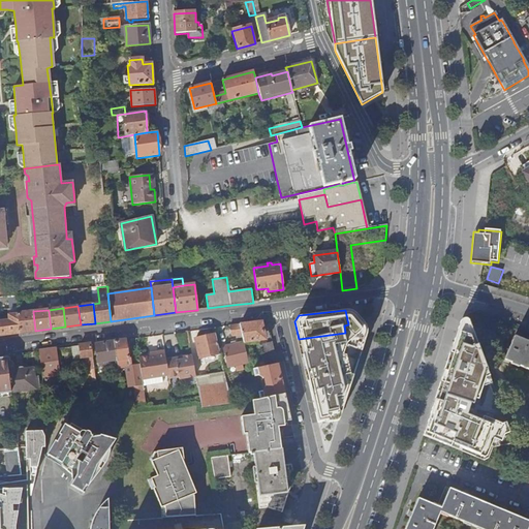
[(21,333),(35,331),(33,311),(19,313),(21,333)]
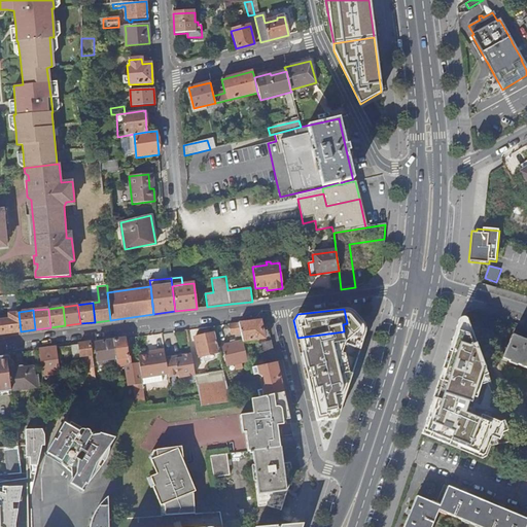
[(1,319),(3,334),(21,331),(19,312),(18,312),(8,314),(8,319),(3,319),(1,319)]
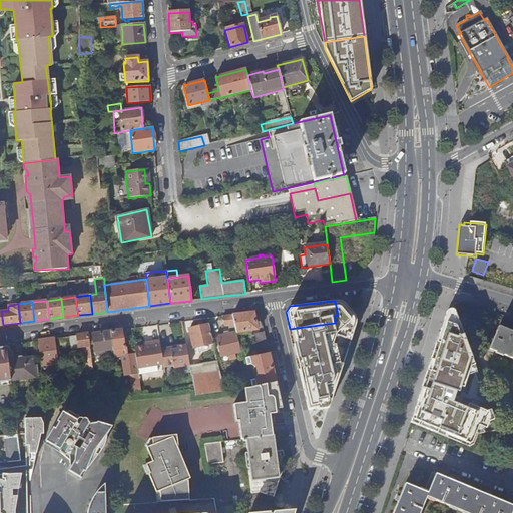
[(234,324),(236,332),(248,330),(258,329),(253,311),(232,314),(234,324)]
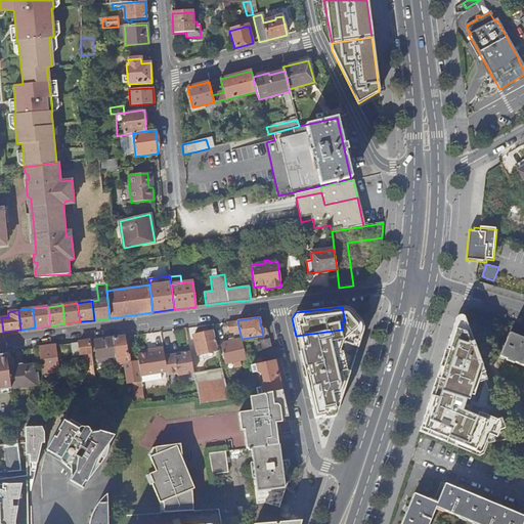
[(224,333),(239,331),(237,320),(222,322),(224,333)]
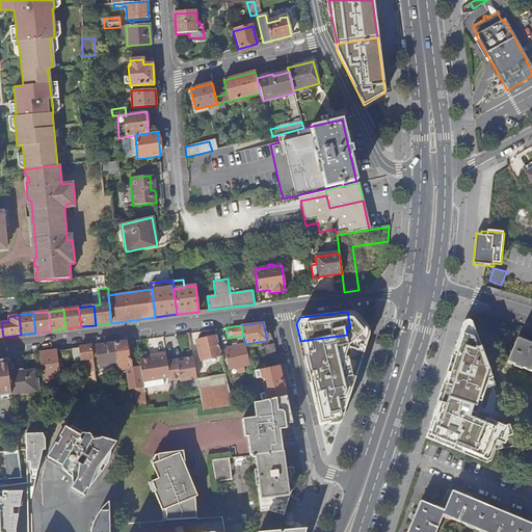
[(483,325),(473,328),(477,340),(488,337),(483,325)]
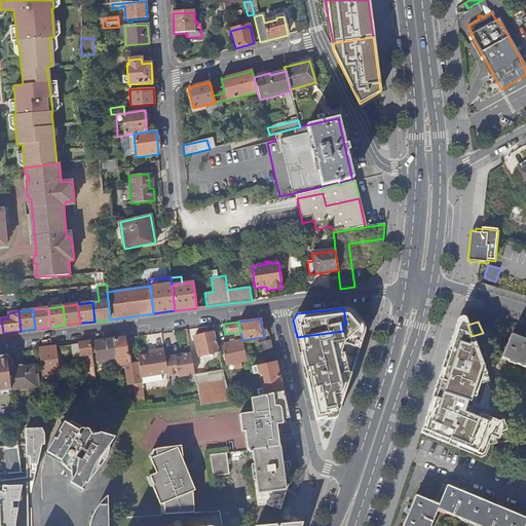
[(467,325),(455,327),(444,362),(477,355),(479,355),(472,336),(467,325)]
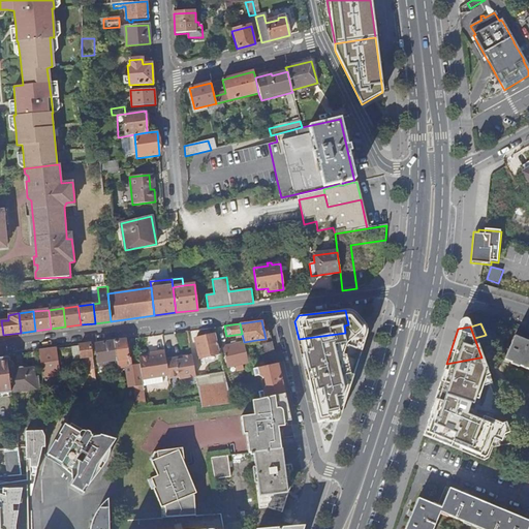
[(199,358),(219,353),(215,334),(195,338),(199,358)]
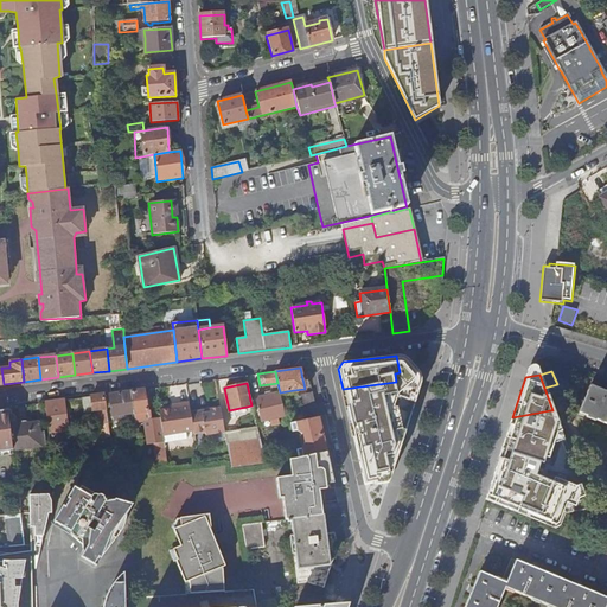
[(606,425),(606,393),(589,385),(579,413),(606,425)]
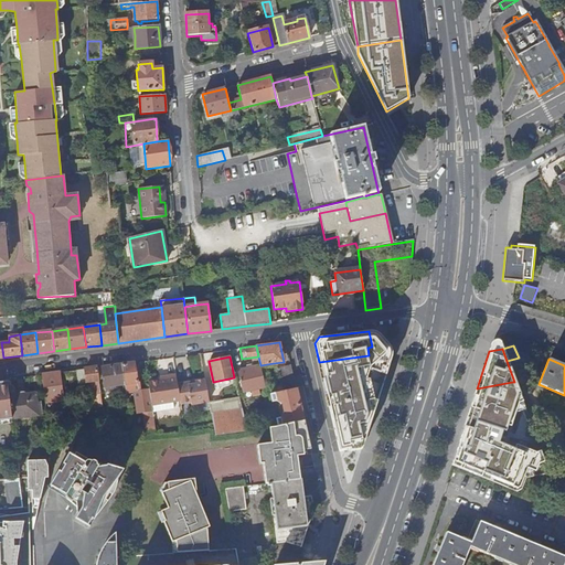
[(137,382),(134,362),(121,364),(125,387),(126,392),(139,391),(139,382),(137,382)]
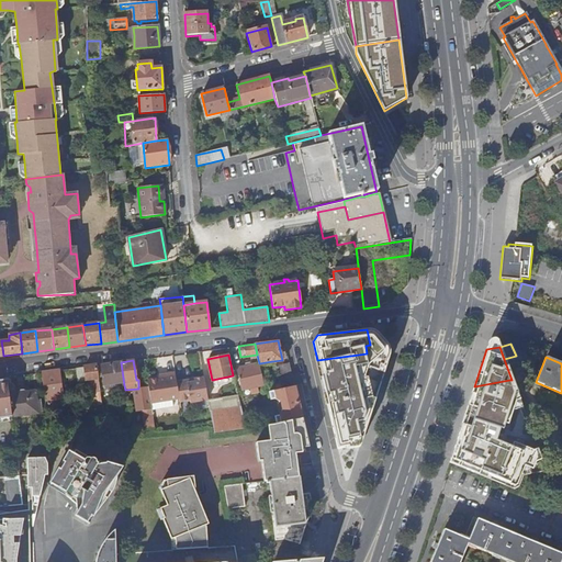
[(272,361),(259,363),(261,372),(274,370),(272,361)]
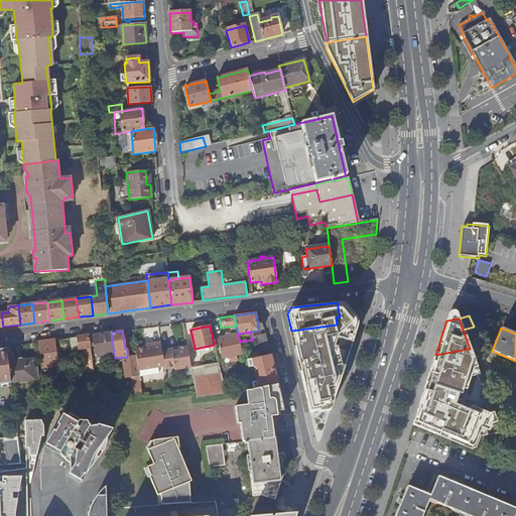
[(114,354),(111,333),(92,335),(95,354),(111,351),(112,354),(114,354)]
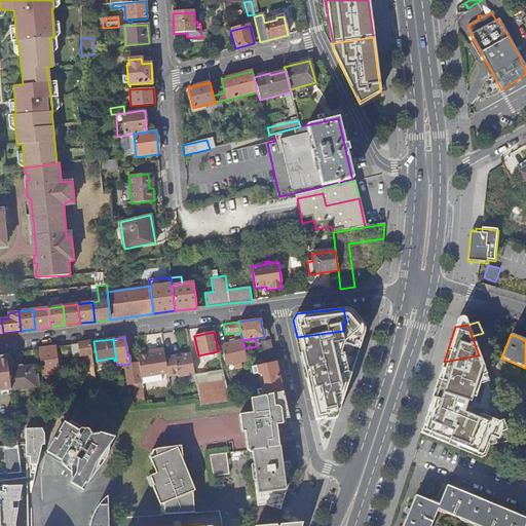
[(312,339),(298,342),(301,357),(308,355),(315,353),(312,339)]
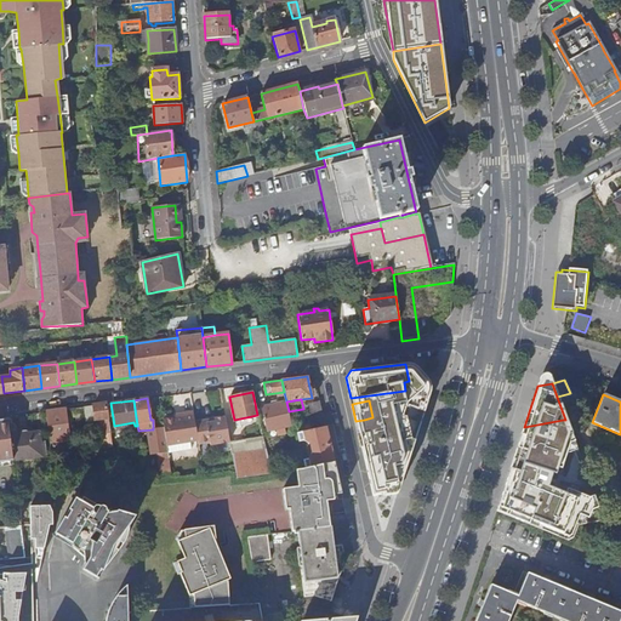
[(283,427),(291,425),(289,411),(286,402),(277,403),(275,402),(269,403),(271,405),(262,406),(267,431),(275,428),(277,433),(284,432),(283,427)]
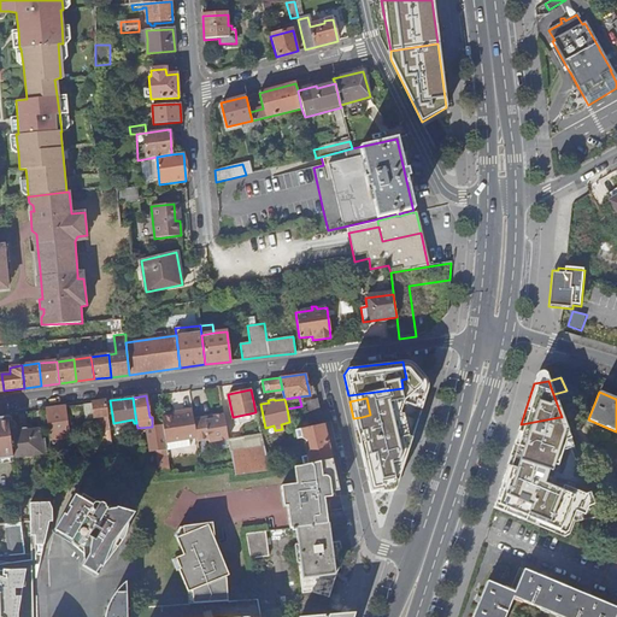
[(301,457),(303,465),(309,465),(331,458),(318,400),(304,403),(307,422),(299,424),(300,429),(295,432),(297,440),(303,438),(306,441),(310,440),(312,451),(309,451),(306,457),(301,457)]
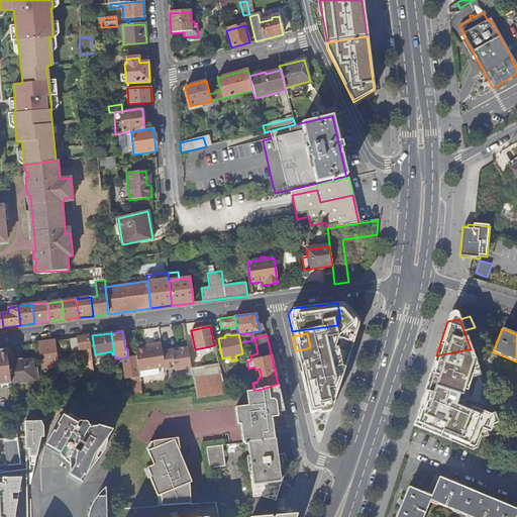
[(92,359),(88,336),(70,338),(72,351),(79,350),(79,349),(82,348),(85,370),(89,370),(90,373),(93,372),(93,369),(90,369),(89,360),(92,359)]
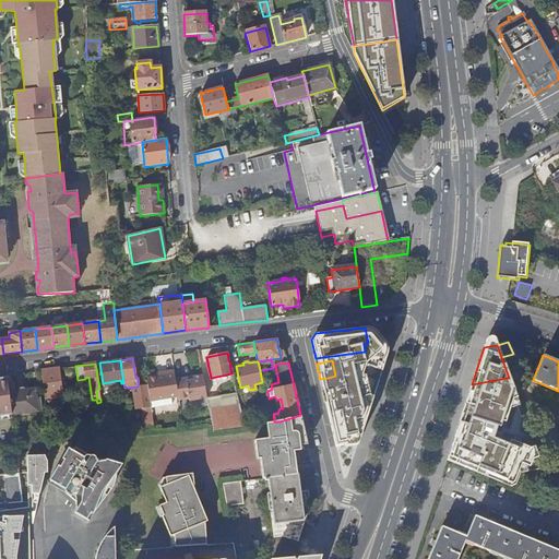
[(380,376),(382,367),(367,370),(369,378),(380,376)]
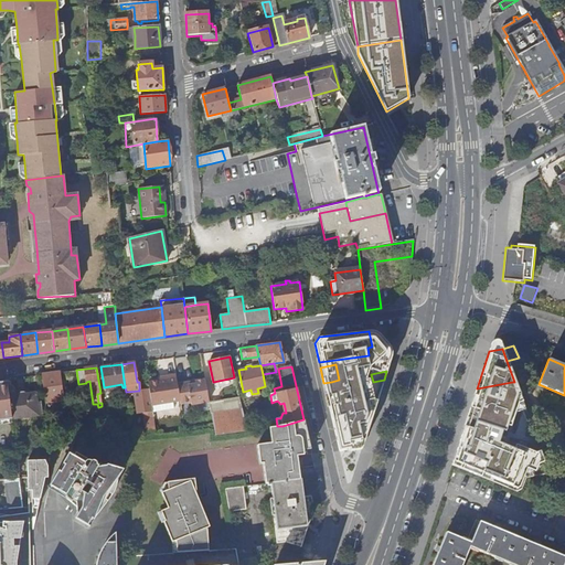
[(61,381),(60,372),(42,374),(45,402),(63,400),(62,390),(61,381)]
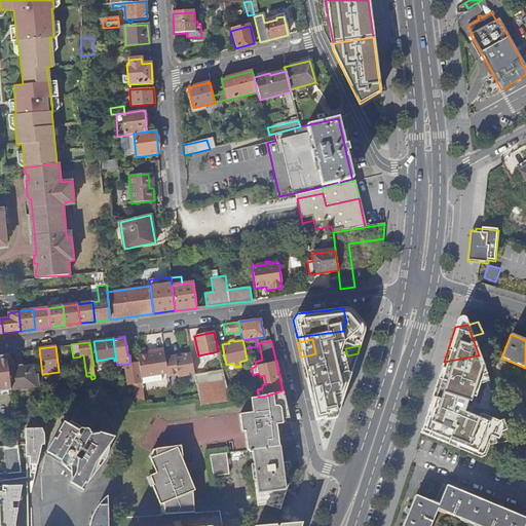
[(164,358),(162,348),(153,349),(154,352),(148,353),(137,354),(141,377),(160,374),(166,373),(164,358)]
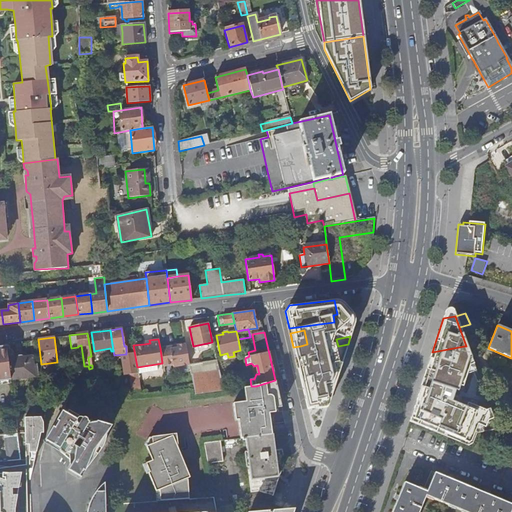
[(325,358),(321,341),(307,344),(300,346),(304,363),(325,358)]
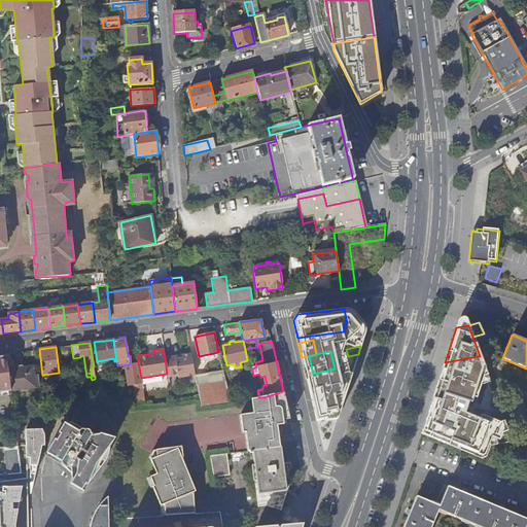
[(167,374),(168,377),(177,375),(178,377),(195,375),(191,354),(182,355),(183,357),(177,358),(176,356),(165,358),(167,374)]
